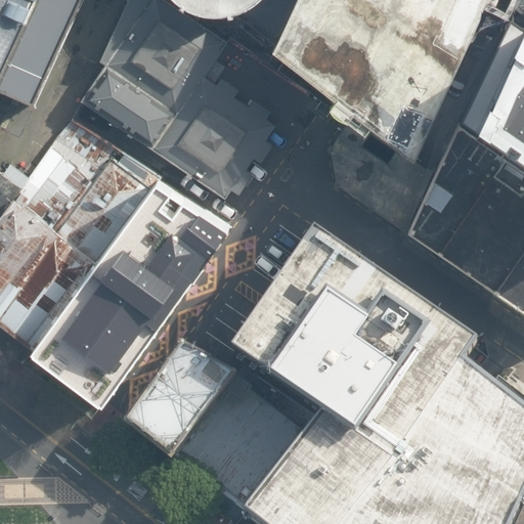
[(84,0),(0,0),(0,222),(15,202),(32,178),(12,164),(5,174),(0,170),(0,128),(0,127),(0,95),(2,91),(36,106),(84,0)]
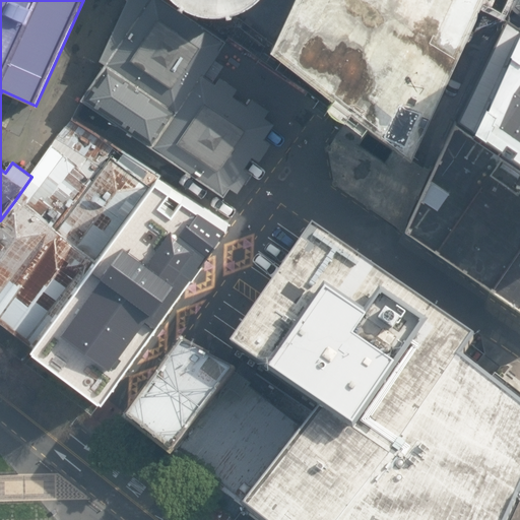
[(107,67),(87,96),(232,203),(274,133),(198,81),(218,49),(147,0),(127,0),(101,62),(107,67)]
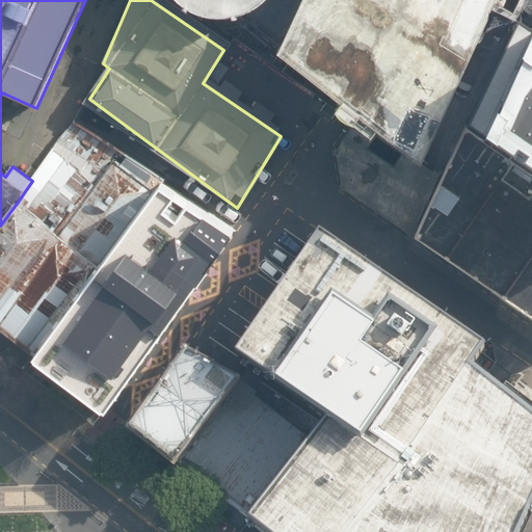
[(204,0),(360,121),(340,145),(344,188),(410,241),(445,180),(420,166),(497,0),(204,0)]
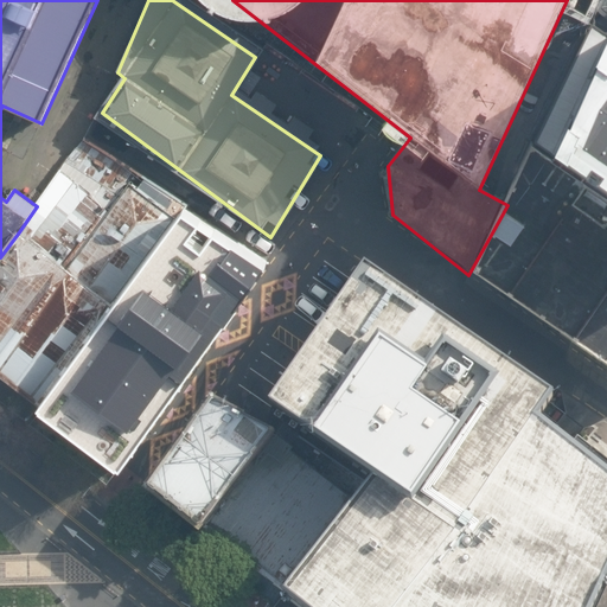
[(606,0),(594,0),(592,6),(606,14),(606,0)]
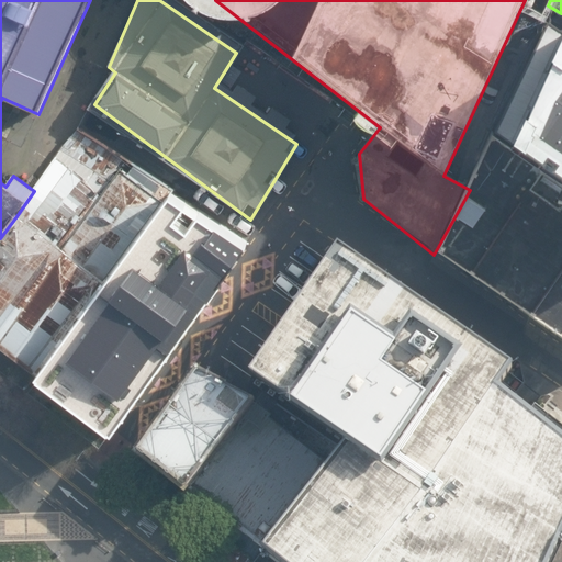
[(561,32),(546,21),(497,126),(503,130),(561,170),(561,32)]
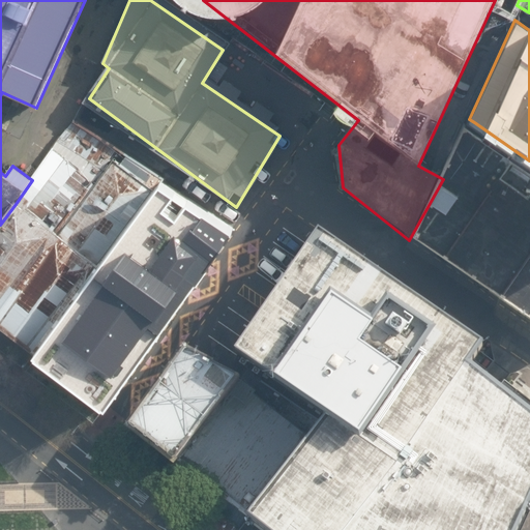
[(59,235),(122,152),(75,120),(32,180),(16,204),(59,235)]
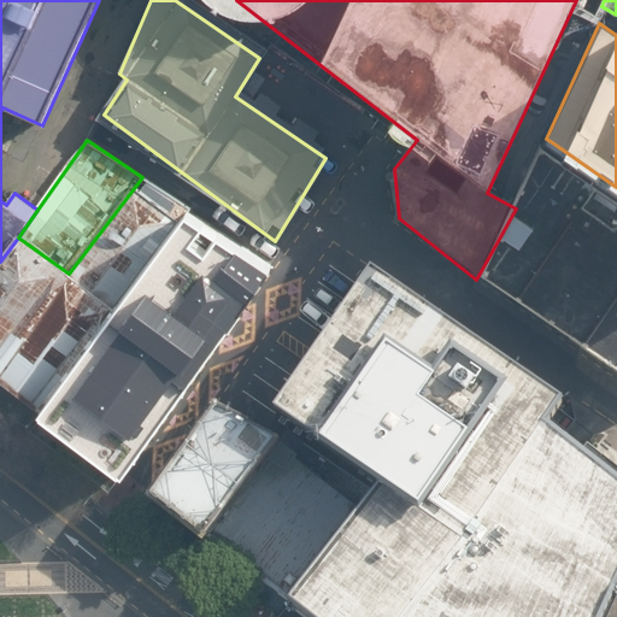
[(616,187),(552,142),(516,209),(476,280),(616,368),(616,187)]
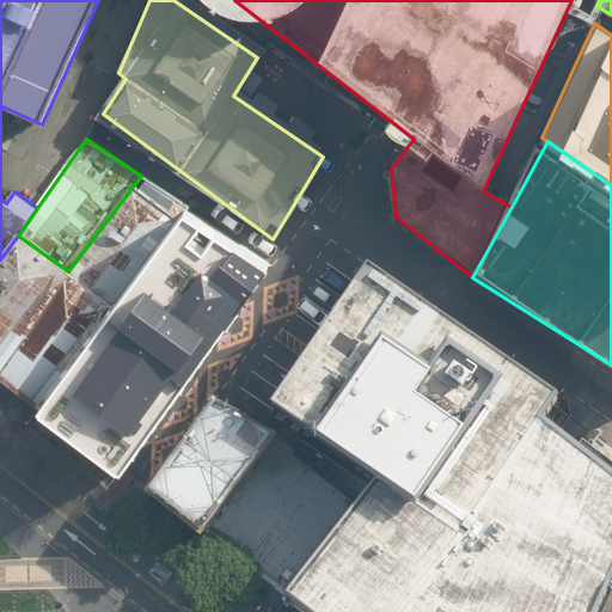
[(117,306),(188,207),(141,176),(68,271),(117,306)]
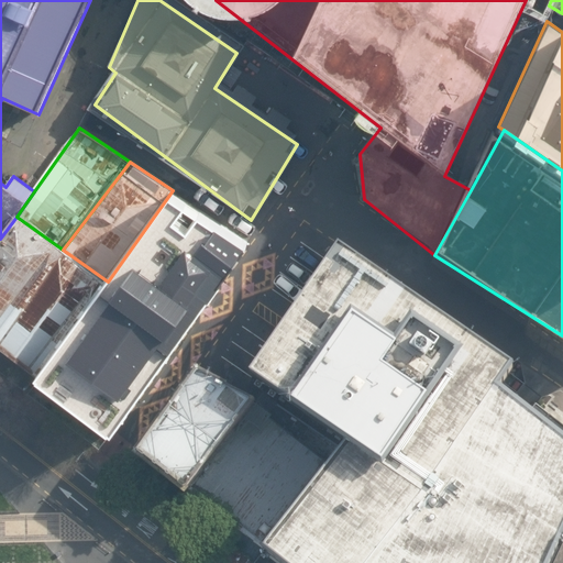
[(114,437),(251,245),(173,190),(108,282),(39,377),(36,382),(114,437)]
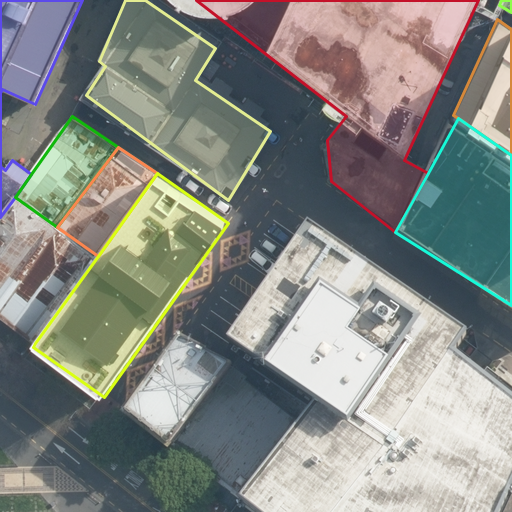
[(0,315),(35,343),(98,256),(57,227),(15,197),(0,217),(0,315)]
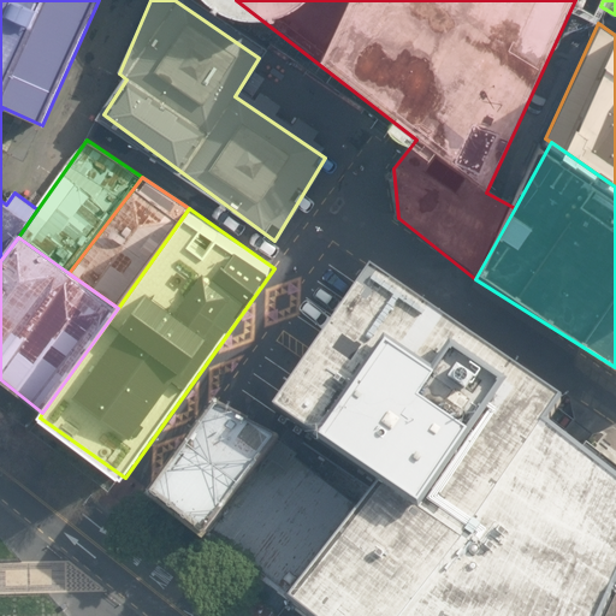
[(319,460),(380,501),(367,517),(296,610),(292,615),(295,615),(596,615),(615,573),(615,475),(546,427),(560,398),(373,271),(273,419),(323,454),(319,460)]
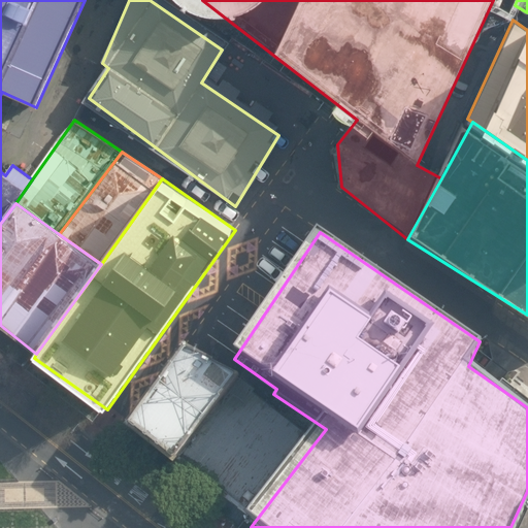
[(180,466),(242,383),(188,353),(126,435),(175,472),(180,466)]
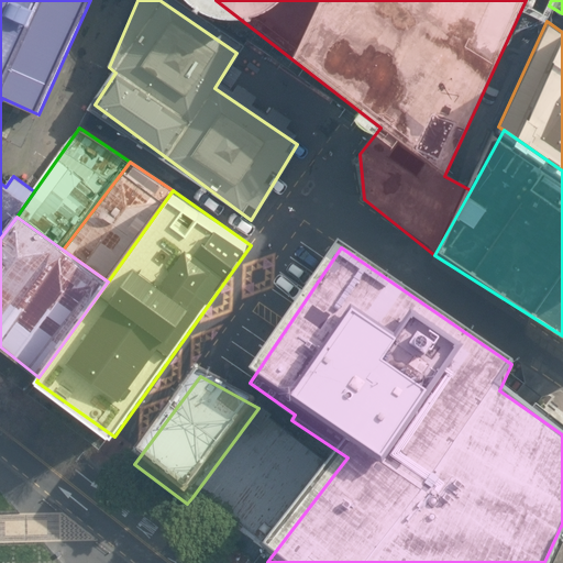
[(271,558),(335,473),(268,424),(274,419),(258,408),(192,497),(271,558)]
